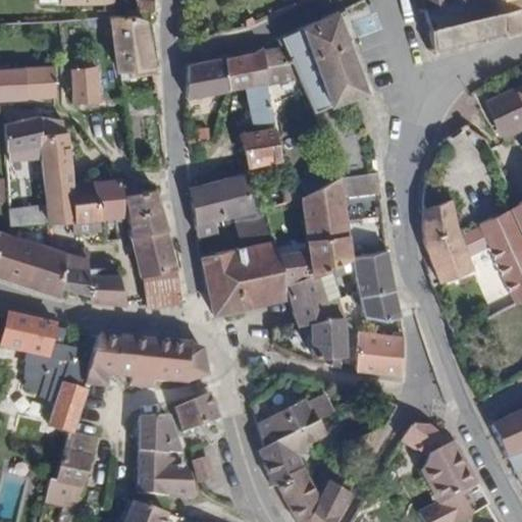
[(521,0),(419,0),(431,51),(521,27),(521,0)]
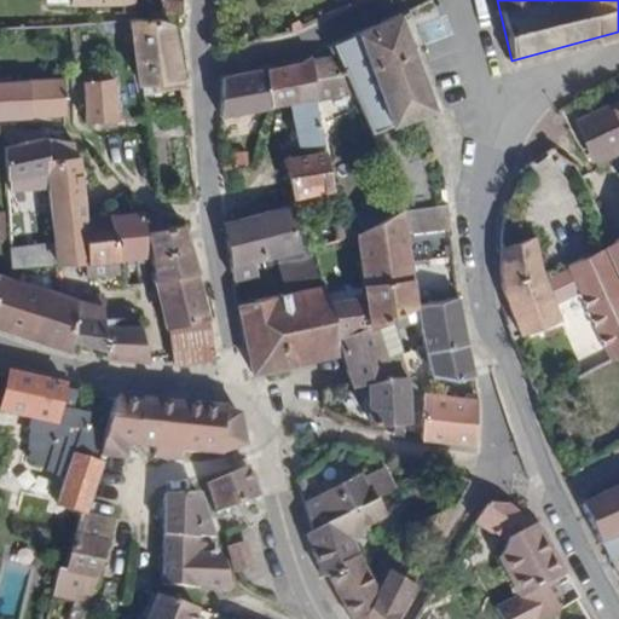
[(181,15),(183,3),(162,3),(162,15),(177,15),(181,15)]
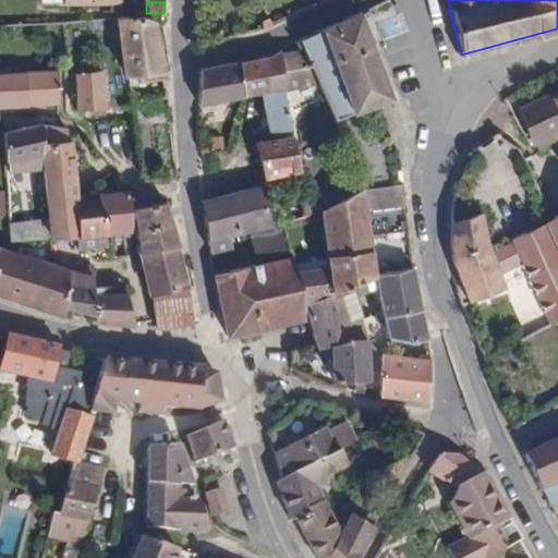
[(338,74),(351,112),(389,98),(359,13),(323,29),(332,59),(338,74)]
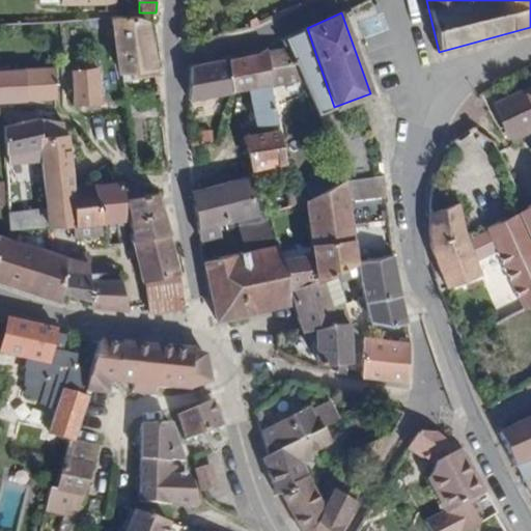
[(139,19),(108,19),(119,74),(127,73),(128,83),(156,78),(144,19),(139,19)]
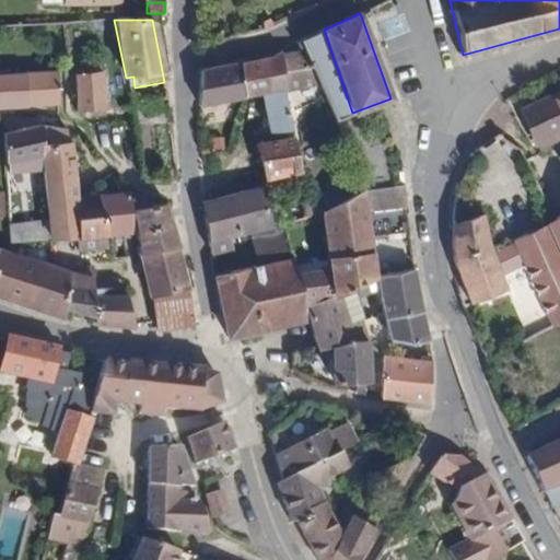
[(293,84),(318,81),(313,68),(301,41),(298,42),(292,45),(295,53),(273,58),(240,65),(243,97),(263,94),(269,131),(290,127),(299,126),(293,84)]
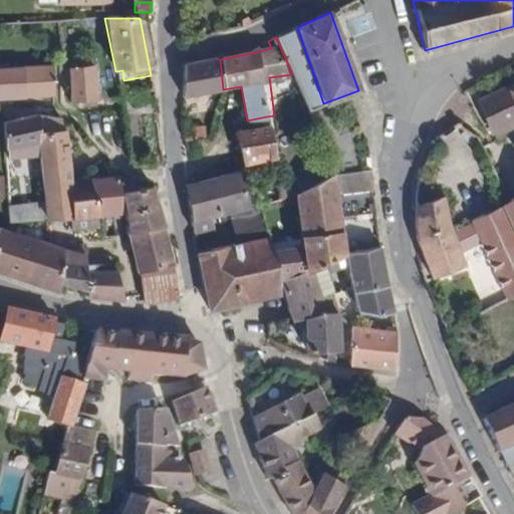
[(292,74),(307,109),(323,103),(311,68),(306,54),(287,62),(292,74)]
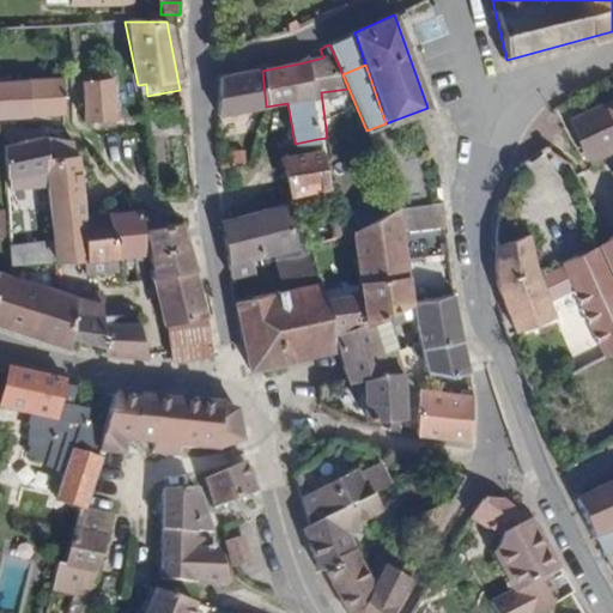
[(266,107),(262,71),(220,79),(219,115),(241,111),(266,107)]
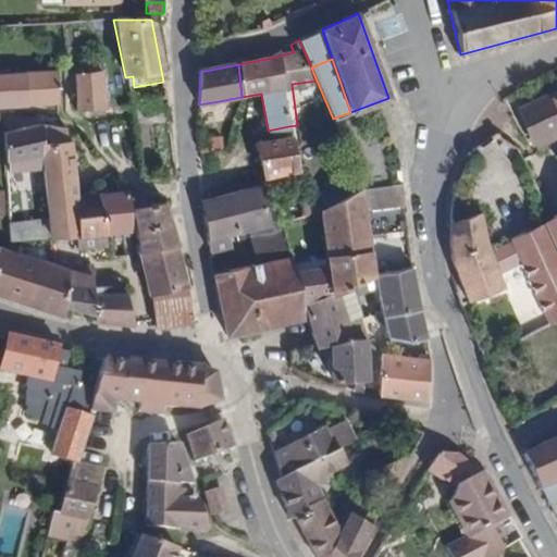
[(0,106),(2,107),(56,103),(56,70),(0,71),(0,106)]
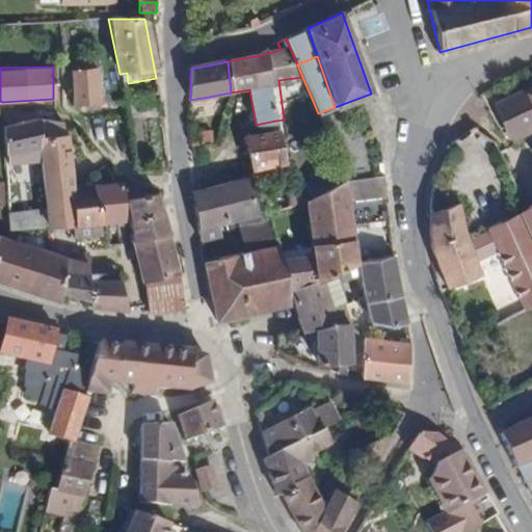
[(71,70),(72,108),(99,104),(97,70),(71,70)]
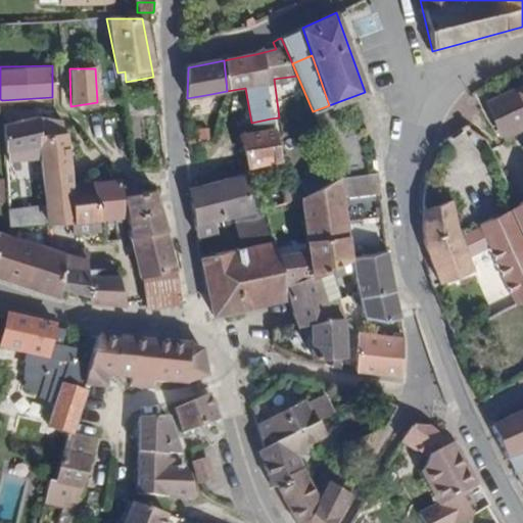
[(125,72),(117,73),(120,83),(126,82),(125,72)]
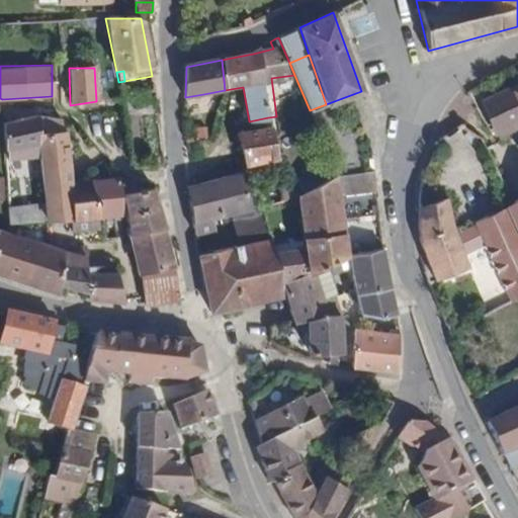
[(517,85),(481,101),(494,134),(496,133),(499,141),(509,135),(517,130),(517,85)]
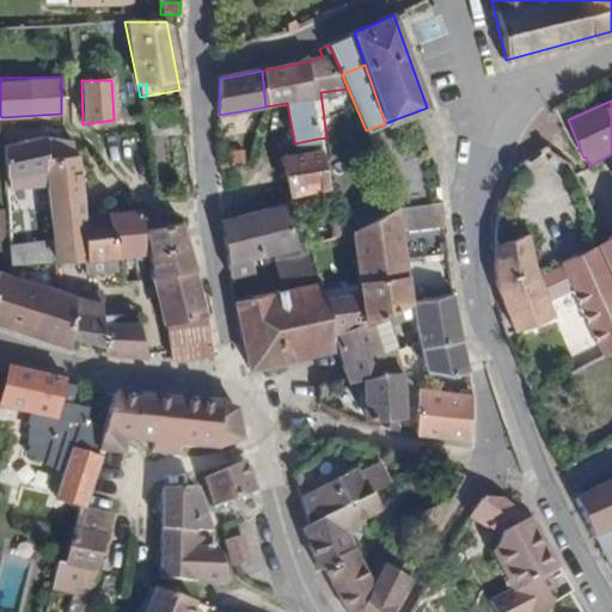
[(72,141),(47,142),(48,160),(78,159),(78,155),(73,155),(72,141)]
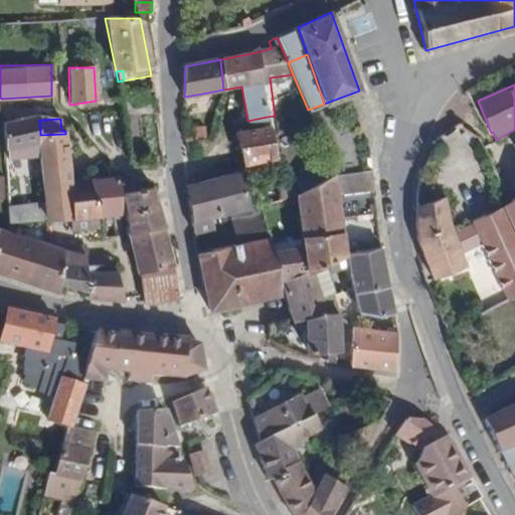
[(39,120),(4,123),(6,157),(41,155),(40,135),(39,120)]
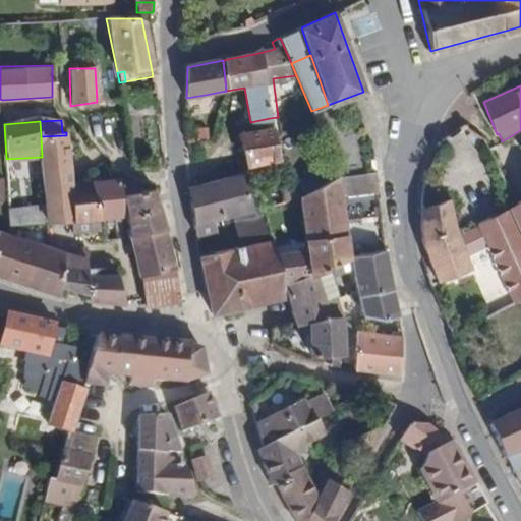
[(206,127),(186,128),(186,143),(206,141),(206,127)]
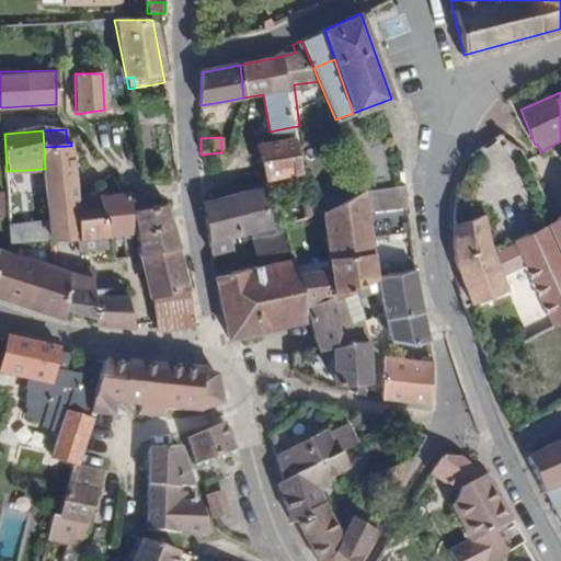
[(300,172),(293,137),(258,146),(266,181),(300,172)]
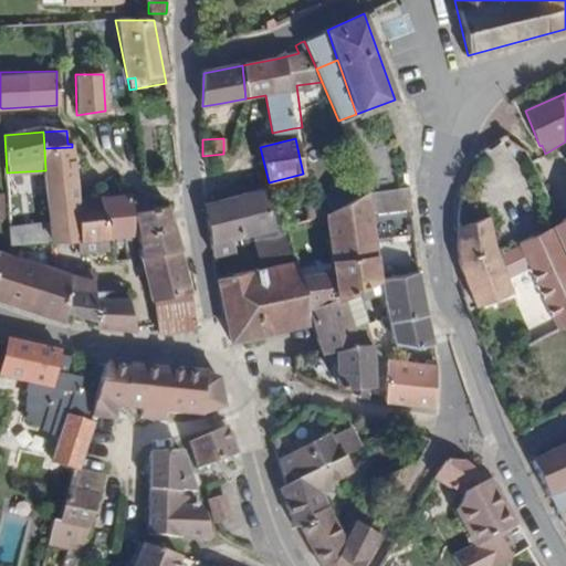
[(44,148),(45,170),(48,199),(50,226),(51,243),(77,242),(77,199),(72,147),(44,148)]
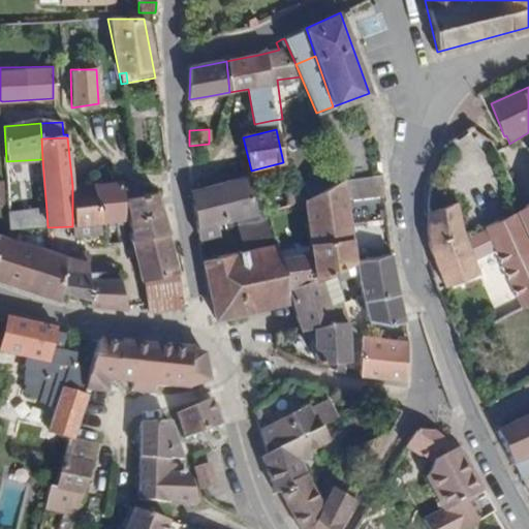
[(24,161),(23,181),(39,181),(39,162),(24,161)]
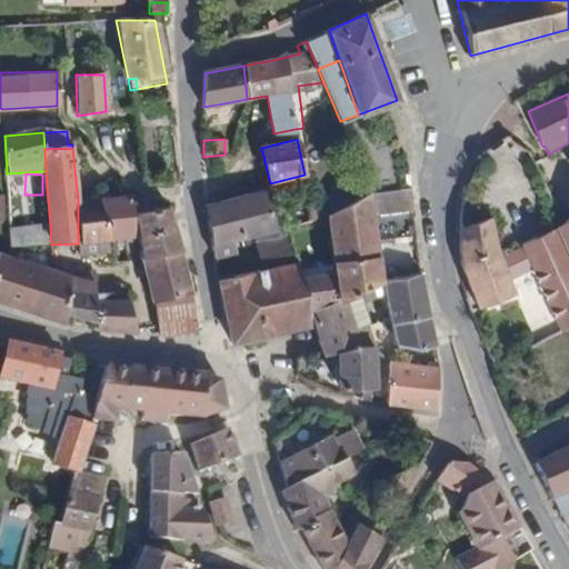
[(371,192),(368,189),(345,207),(336,212),(330,217),(328,219),(337,267),(375,255),(372,240),(369,215),(411,208),(408,186),(371,192)]
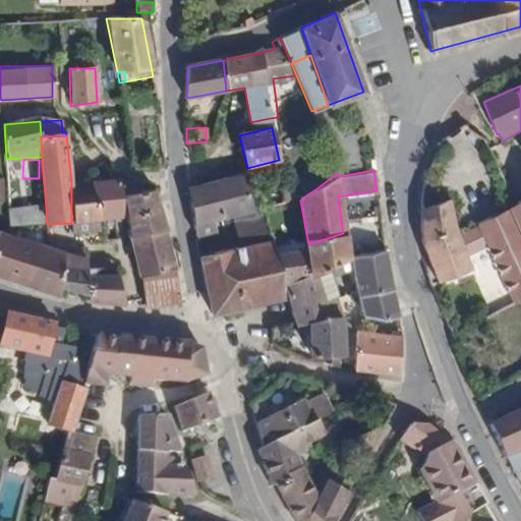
[(244,174),(217,180),(225,219),(230,217),(234,216),(241,215),(252,212),(244,174)]
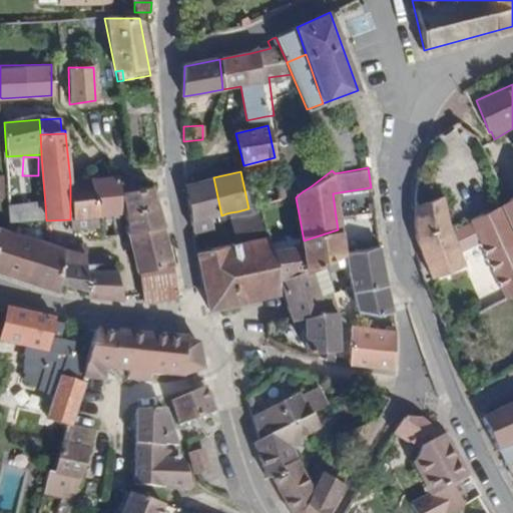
[(305,173),(291,183),(298,195),(303,191),(311,186),(305,173)]
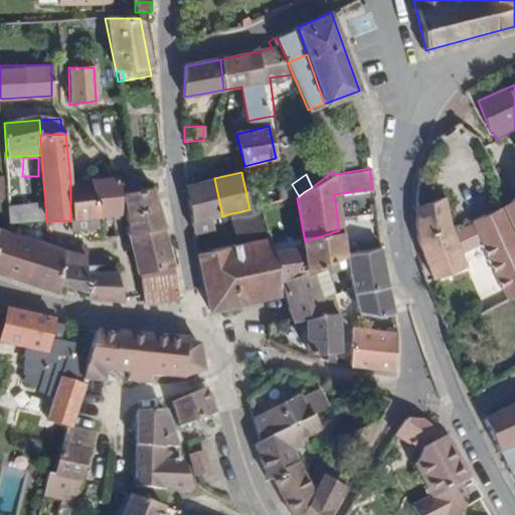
[(119,188),(118,177),(97,179),(98,217),(124,216),(119,188)]
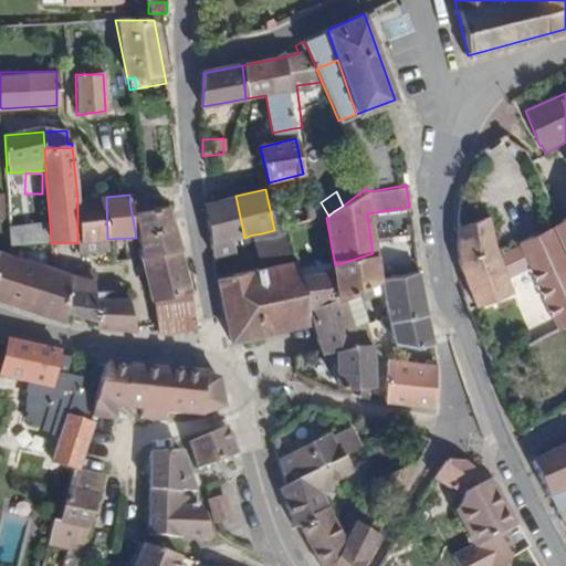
[(180,251),(166,207),(155,209),(152,201),(129,195),(130,207),(136,238),(138,259),(180,251)]
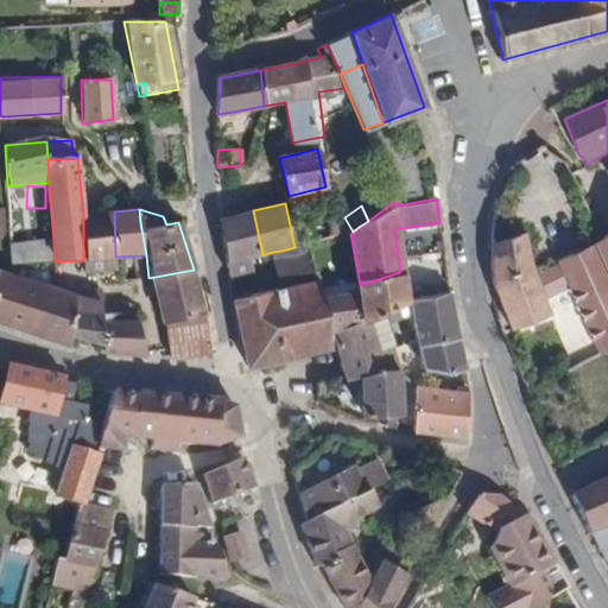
[(253,210),(219,219),(223,258),(227,274),(253,270),(251,258),(263,255),(253,210)]
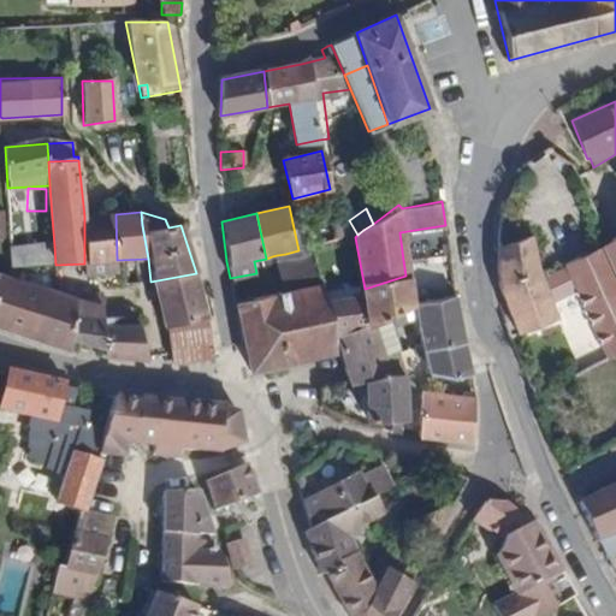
[(117,260),(116,214),(84,217),(84,264),(84,273),(117,273),(117,260)]
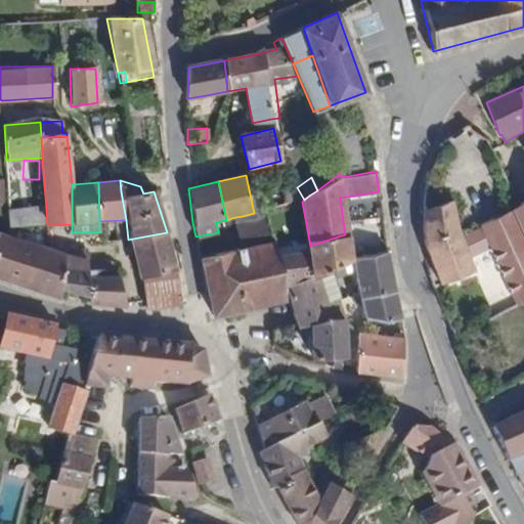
[(287,205),(302,202),(296,189),(285,192),(287,205)]
